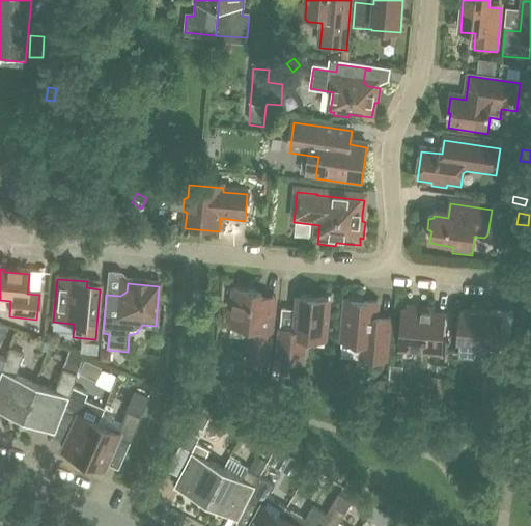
[(261,300),(261,299),(262,296),(233,293),(231,308),(229,307),(228,325),(230,326),(230,330),(248,331),(247,344),(249,345),(247,365),(269,367),(276,301),(261,300)]
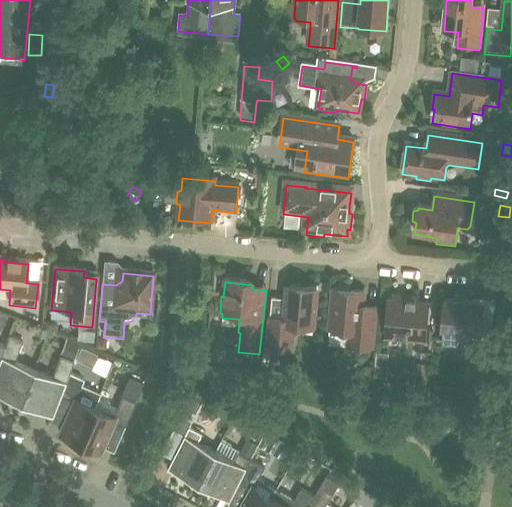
[(287,288),(286,302),(284,322),(270,321),(267,351),(292,353),(294,333),(299,329),(314,331),(318,291),(287,288)]
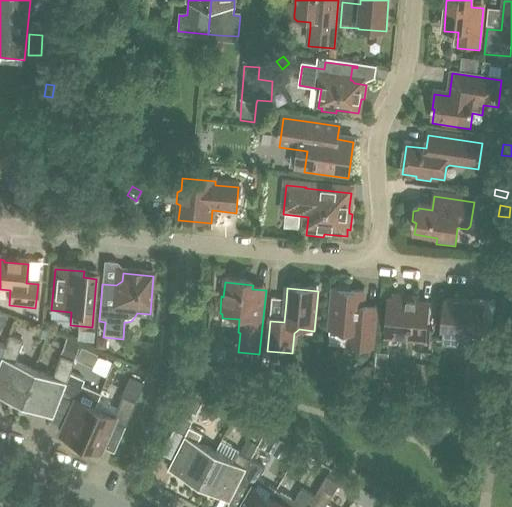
[(372,351),(376,317),(376,310),(363,309),(364,295),(351,294),(349,291),(340,290),(337,293),(334,292),(330,332),(341,333),(341,337),(344,340),(348,341),(347,349),(372,351)]
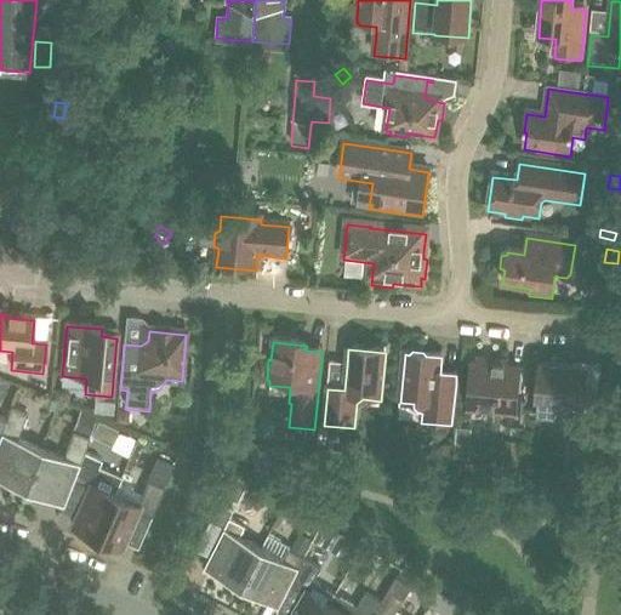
[(472,368),(467,414),(516,417),(520,371),(506,370),(506,365),(478,363),(477,368),(472,368)]
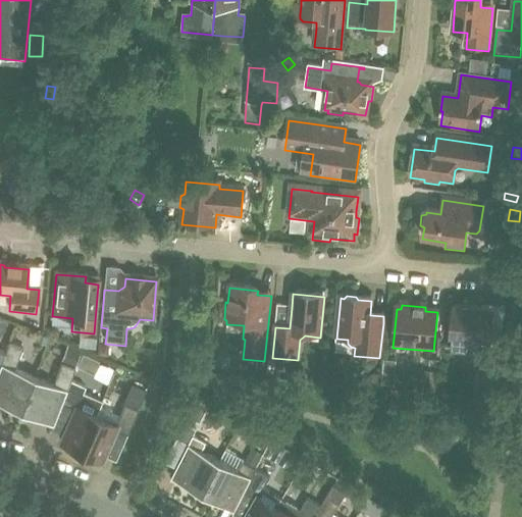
[(502,335),(490,334),(492,312),(454,309),(451,339),(453,339),(451,352),(479,354),(479,353),(484,354),(483,365),(497,367),(502,335)]
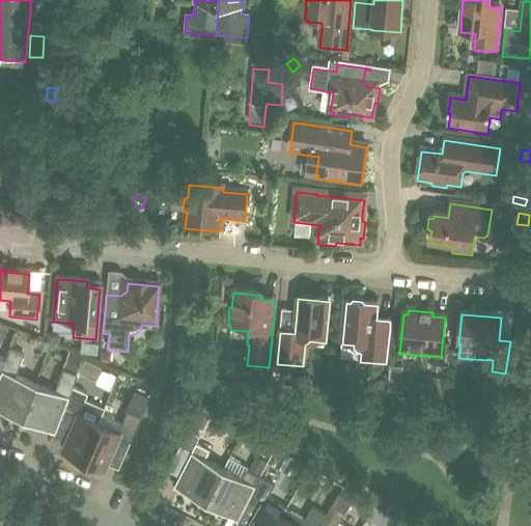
[(38,342),(34,352),(46,356),(49,345),(38,342)]
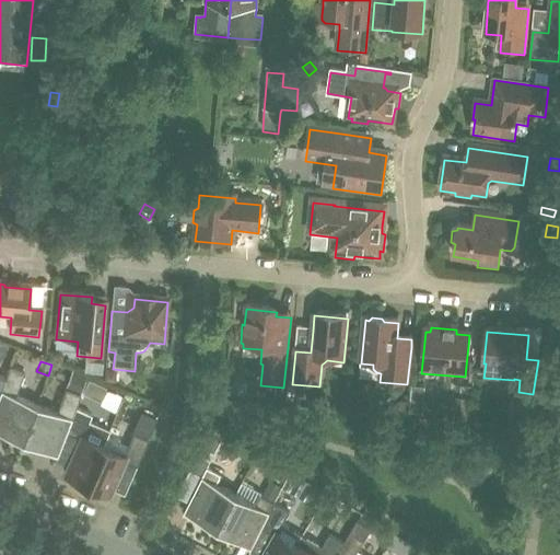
[(85,362),(84,373),(102,377),(103,363),(85,362)]
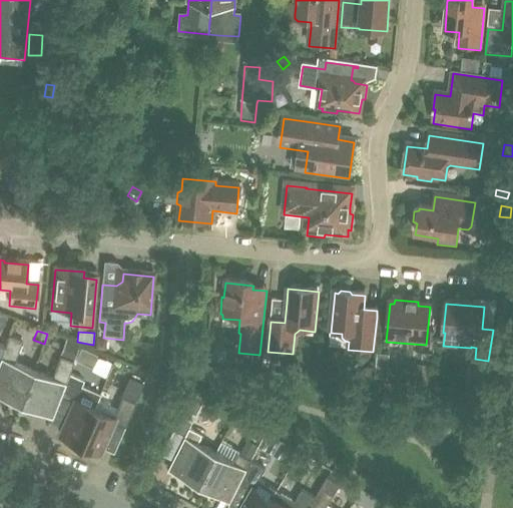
[(4,352),(0,362),(0,400),(19,408),(33,374),(14,367),(22,346),(9,340),(4,352)]
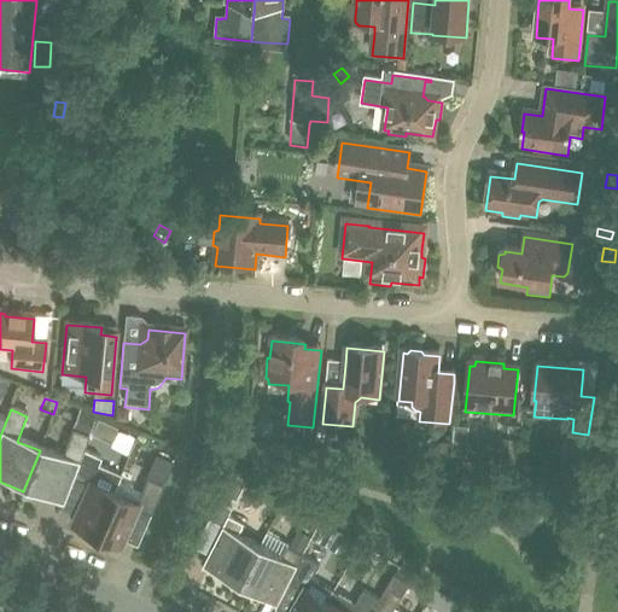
[(117,409),(116,423),(129,423),(130,411),(117,409)]
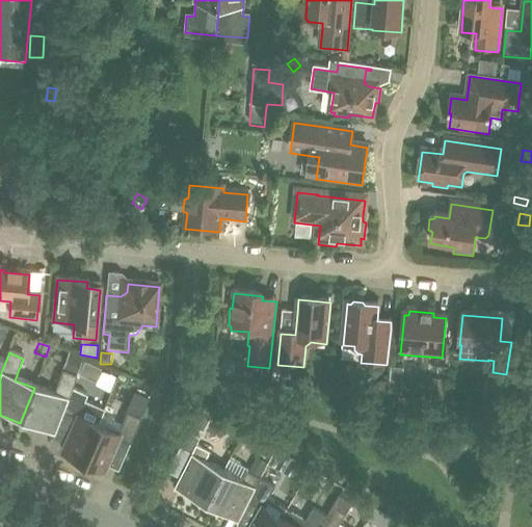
[(83,361),(70,356),(62,373),(76,378),(83,361)]
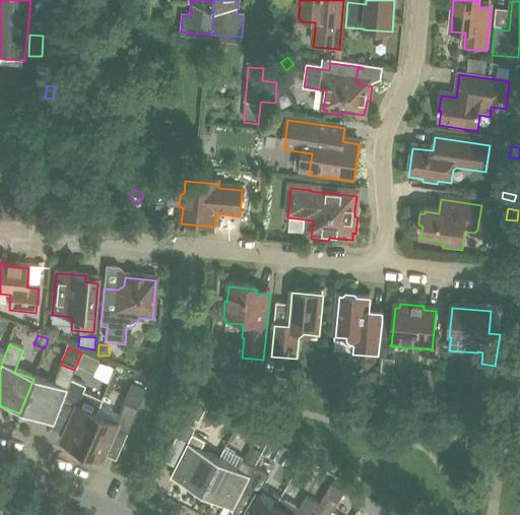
[(82,358),(77,370),(92,376),(98,364),(82,358)]
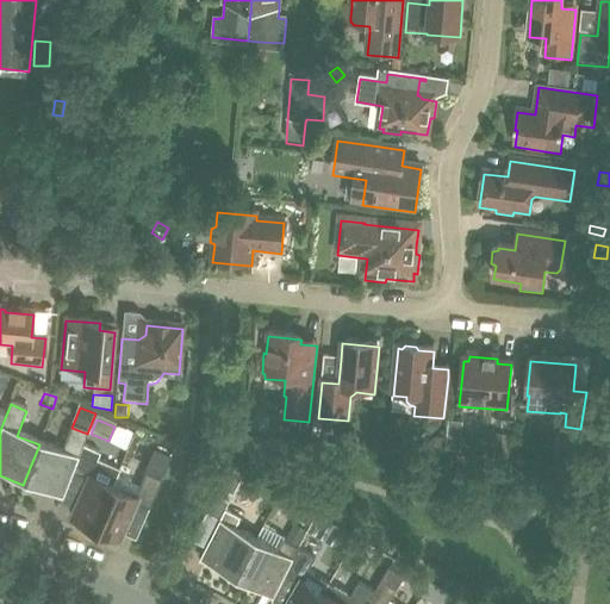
[(448,424),(447,439),(461,440),(462,425),(448,424)]
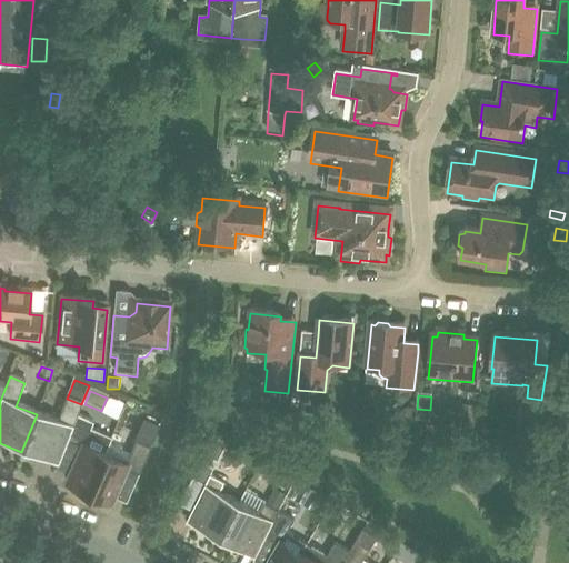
[(65,450),(77,418),(82,405),(67,399),(58,423),(37,414),(21,452),(58,466),(65,450)]
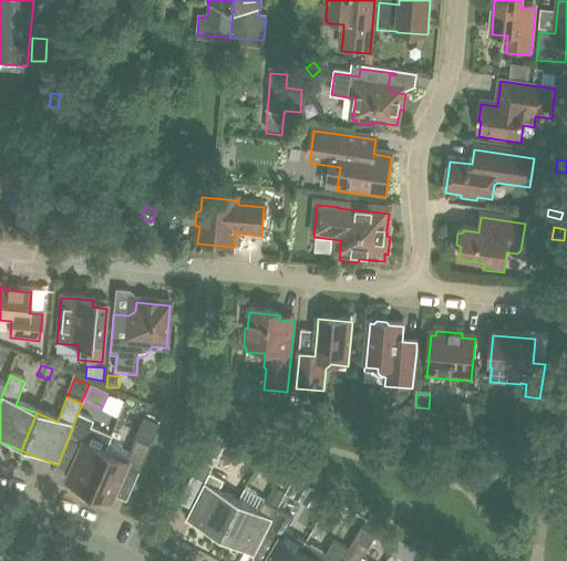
[(399,413),(398,422),(411,423),(413,409),(404,408),(399,413)]
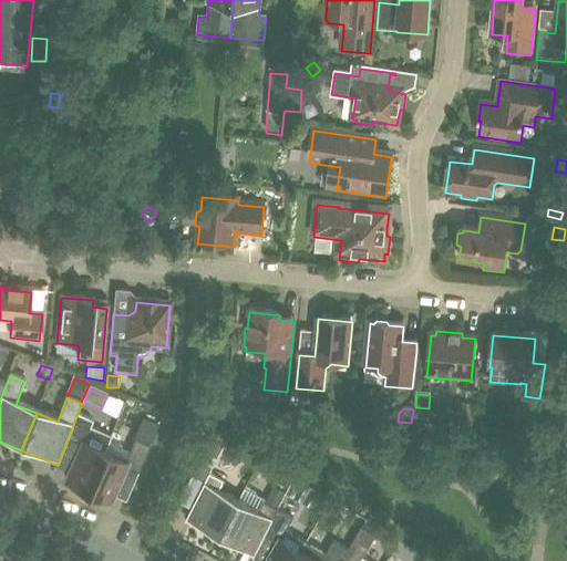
[(93,424),(76,416),(64,448),(78,454),(65,482),(88,492),(104,456),(83,446),(93,424)]
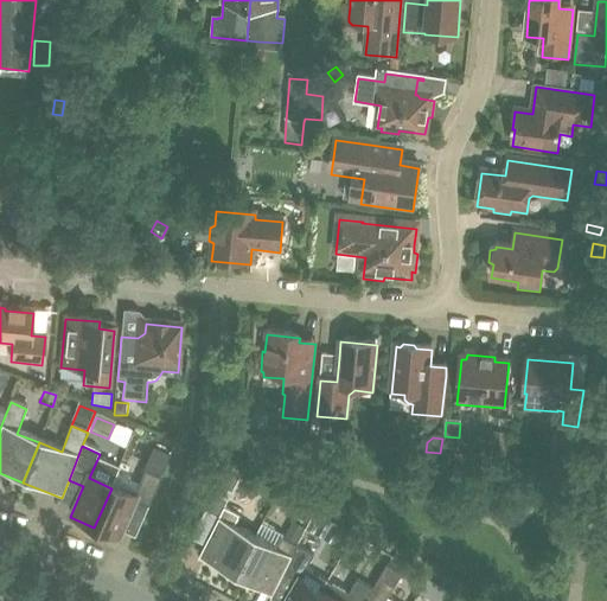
[(112,488),(94,528),(119,538),(134,503),(148,510),(160,481),(145,474),(134,498),(112,488)]
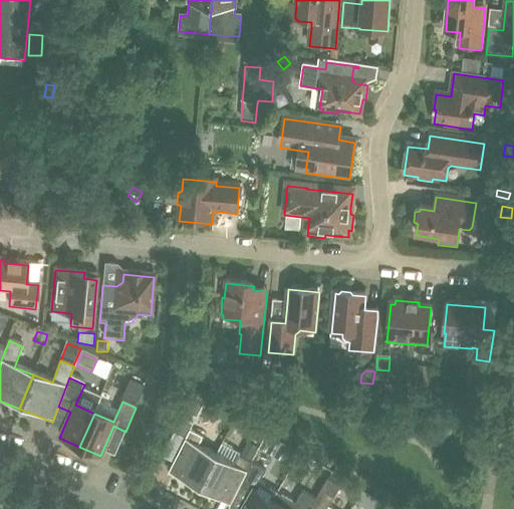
[(170,474),(200,490),(217,458),(199,448),(203,439),(190,433),(170,474)]
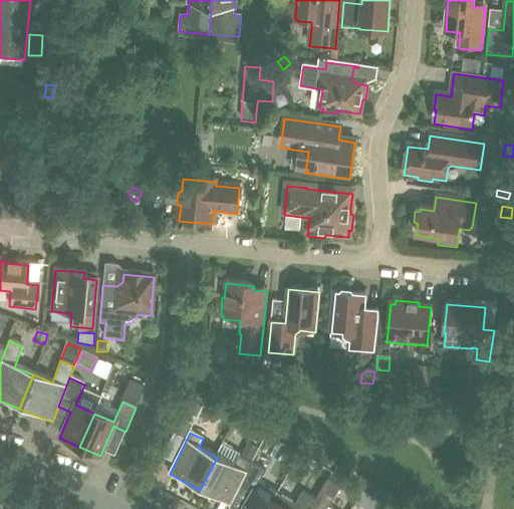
[(248,446),(242,458),(252,464),(258,451),(248,446)]
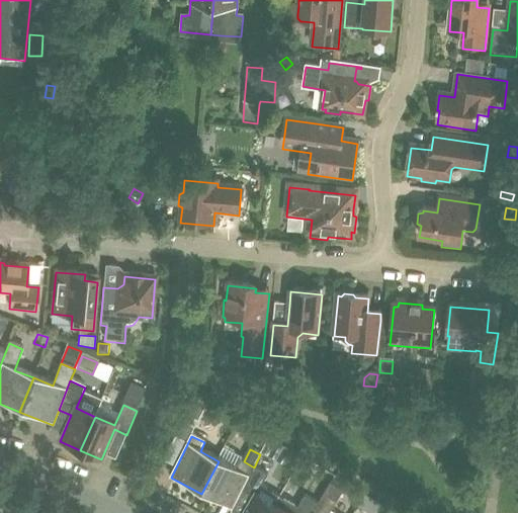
[(299,468),(303,471),(312,477),(317,467),(304,460),(299,468)]
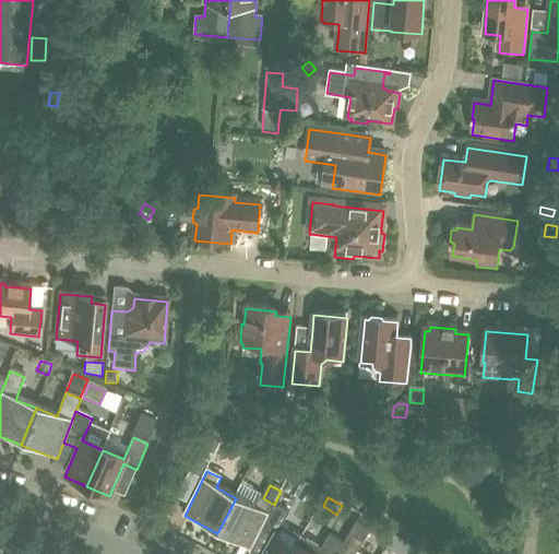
[(256,508),(236,498),(217,533),(251,551),(262,531),(261,531),(274,506),(260,498),(256,508)]
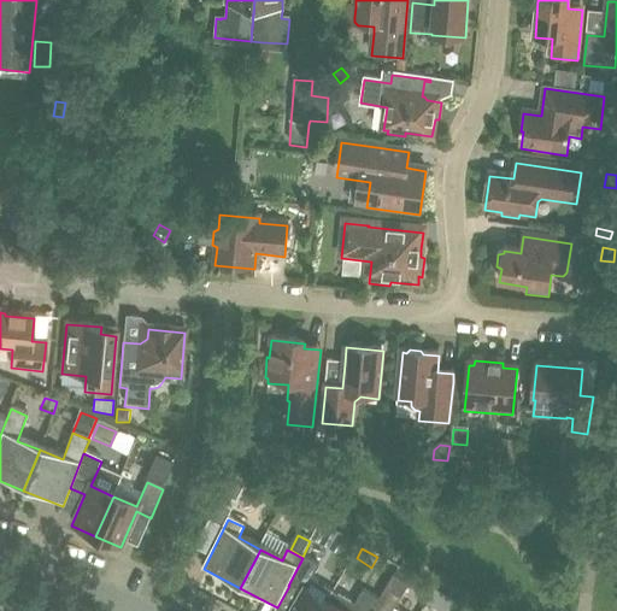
[(319,568),(303,558),(288,586),(289,586),(303,594),(293,610),(323,610),(334,593),(312,581),(319,568)]
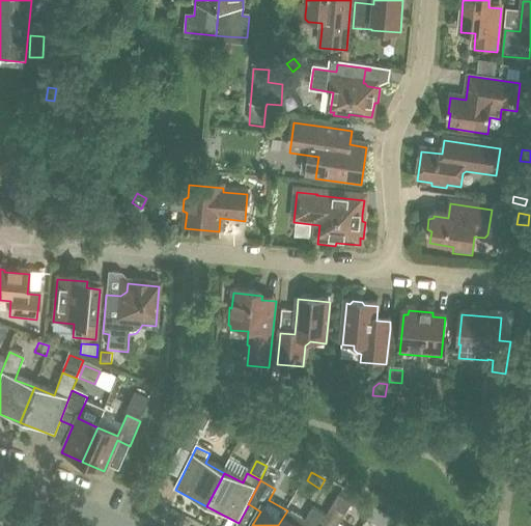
[(301,502),(317,505),(320,490),(305,487),(301,502)]
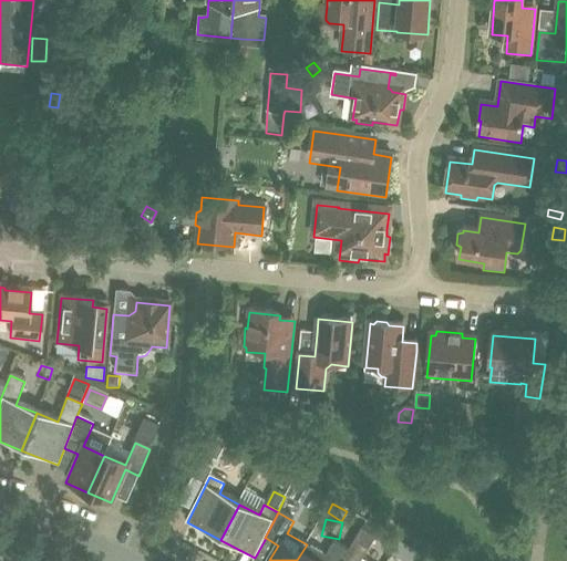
[(362,560),(370,549),(357,541),(349,553),(344,560),(362,560)]
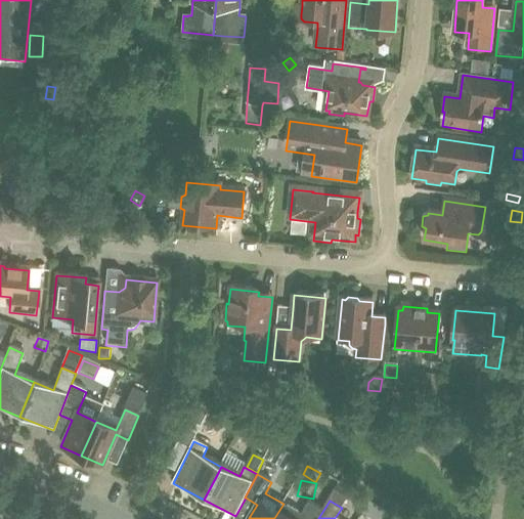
[(318,518),(322,512),(308,504),(302,515),(284,504),(274,518),(318,518)]
